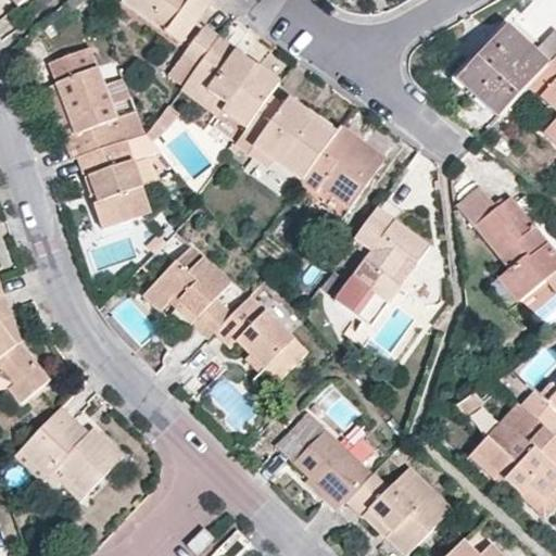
[(125,0),(124,3),(179,43),(213,0),(125,0)]
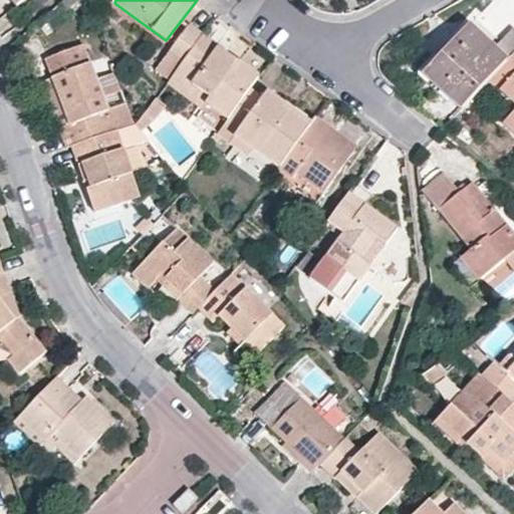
[(471,25),(431,68),(448,86),(444,90),(463,109),(490,79),(496,73),(509,60),(513,53),(513,27),(494,47),(471,25)]
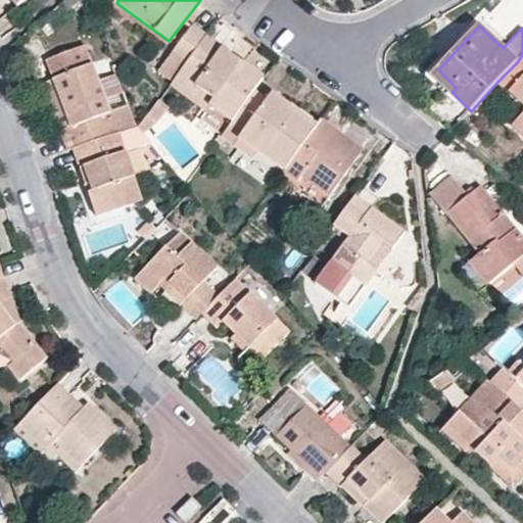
[(205,36),(193,27),(159,69),(175,80),(179,74),(205,36)]
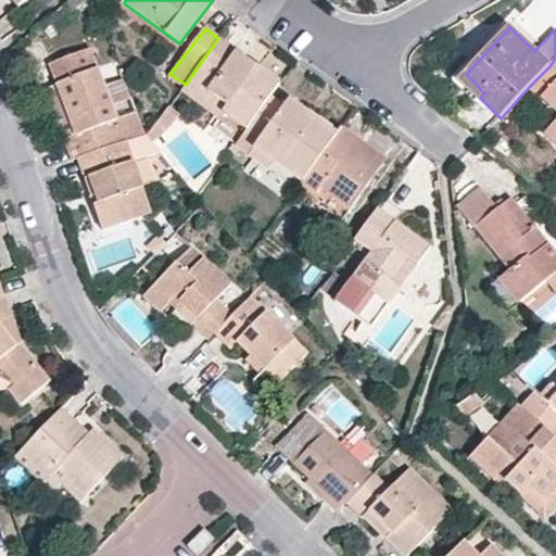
[(218,38),(190,78),(226,105),(220,112),(247,131),(272,97),(280,84),(218,38)]
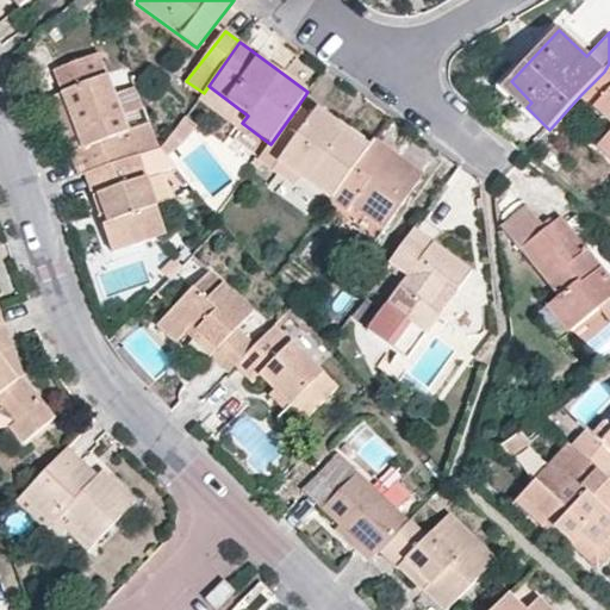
[(55,95),(68,92),(83,145),(73,150),(80,174),(85,173),(92,170),(137,156),(118,95),(106,58),(48,75),(55,95)]
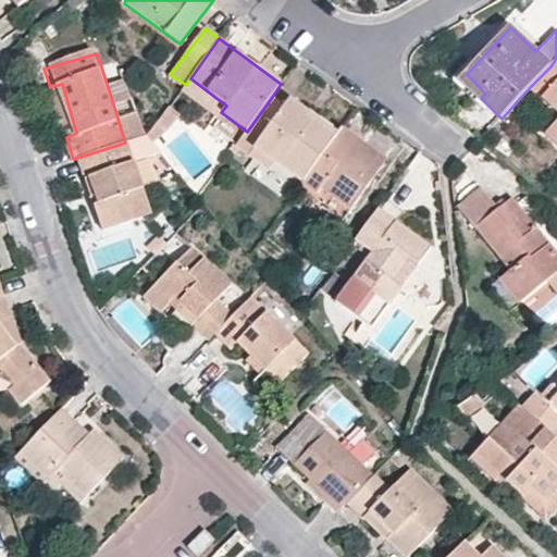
[(537,79),(531,86),(556,110),(556,120),(548,132),(556,139),(556,58),(552,65),(537,79)]
